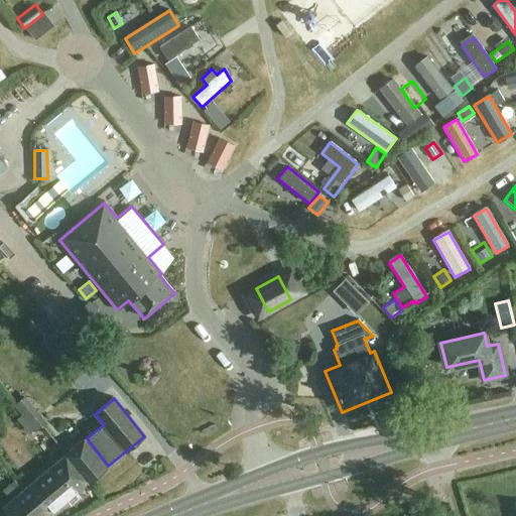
[(20,414),(35,431),(45,422),(30,405),(20,414)]
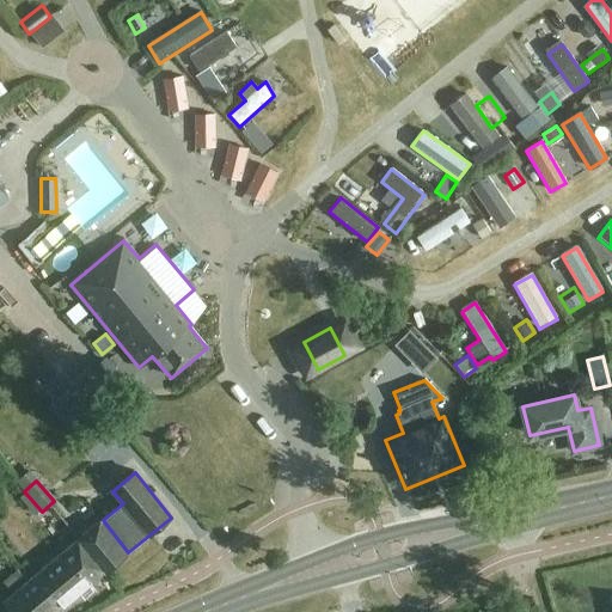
[(78,539),(104,571),(128,552),(103,520),(78,539)]
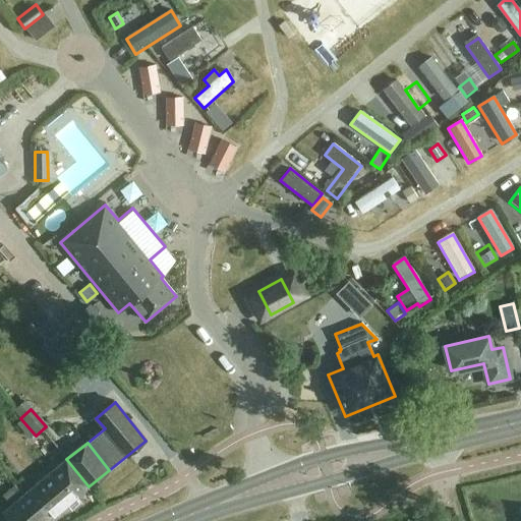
[(29,489),(39,502),(32,509),(41,520),(46,520),(89,486),(66,459),(29,489)]
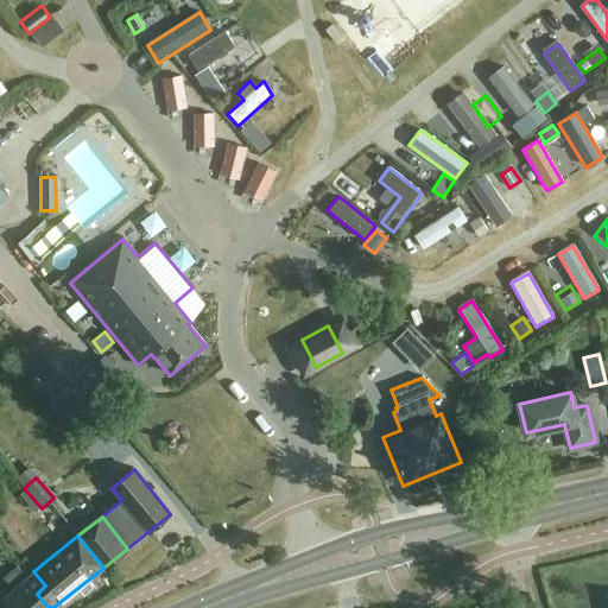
[(12,607),(48,607),(37,594),(45,586),(33,571),(25,577),(17,568),(4,577),(11,588),(1,595),(12,607)]
